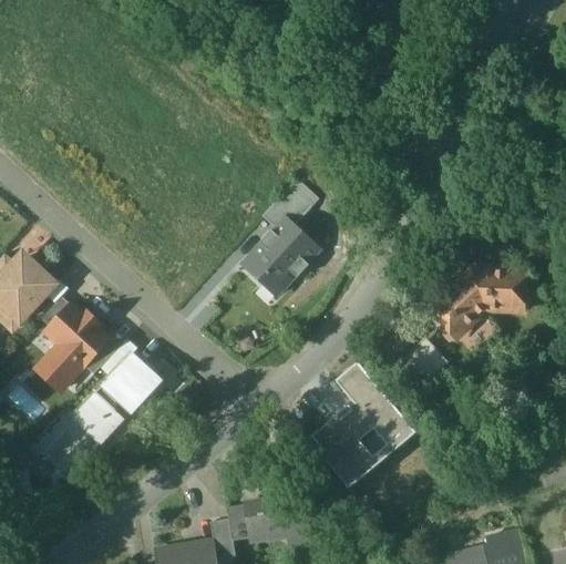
[(311,206),(290,186),(263,215),(276,228),(286,218),(294,226),(311,206)]
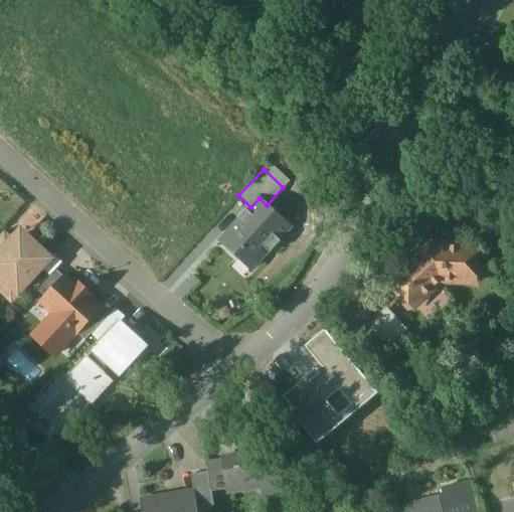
[(237,221),(221,238),(250,267),(268,249),(270,250),(281,239),(279,237),(290,225),(267,205),(260,198),(250,207),(248,210),(246,208),(236,219),(237,221)]
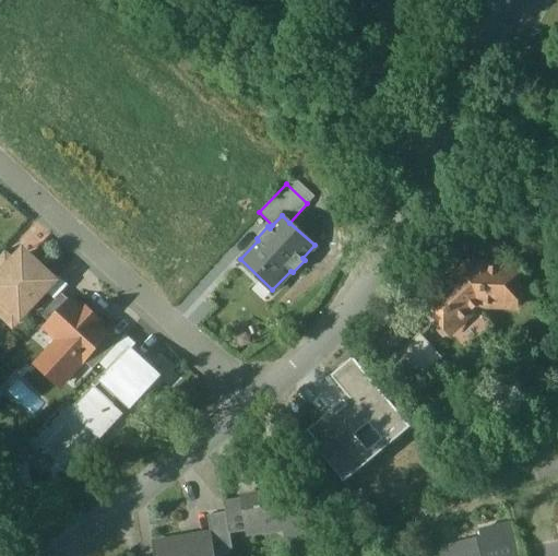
[(4,250),(0,253),(0,273),(14,259),(4,250)]
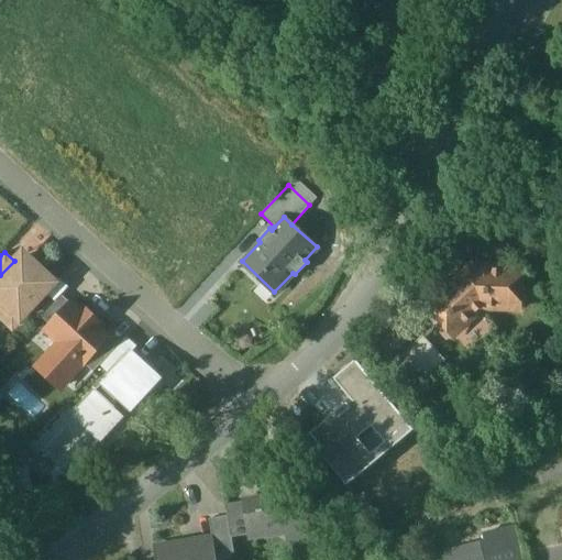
[(29,268),(17,257),(14,261),(0,275),(0,299),(21,318),(30,308),(55,282),(34,263),(29,268)]
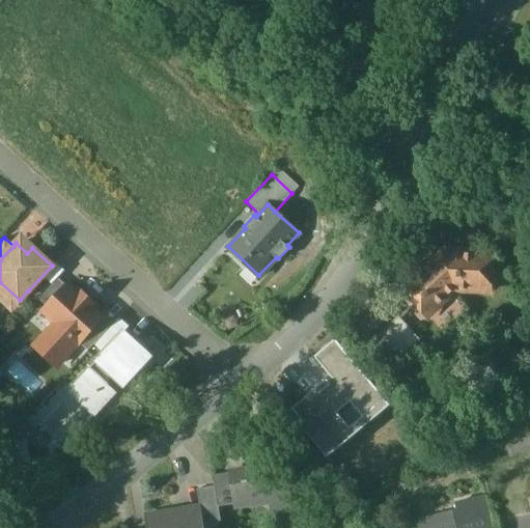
[(443,249),(405,285),(429,311),(457,286),(491,288),(492,252),(443,249)]
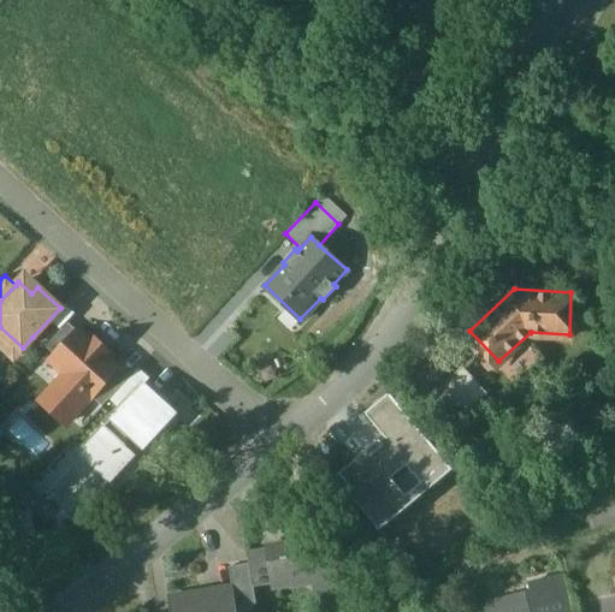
[(60,308),(33,337),(43,346),(75,312),(64,302),(60,308)]
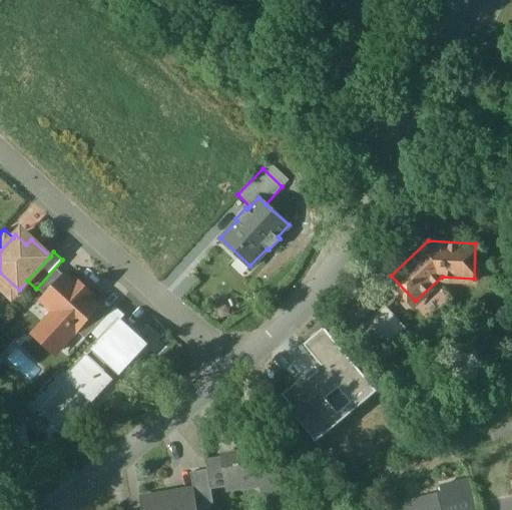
[(65,276),(56,268),(37,288),(46,296),(65,276)]
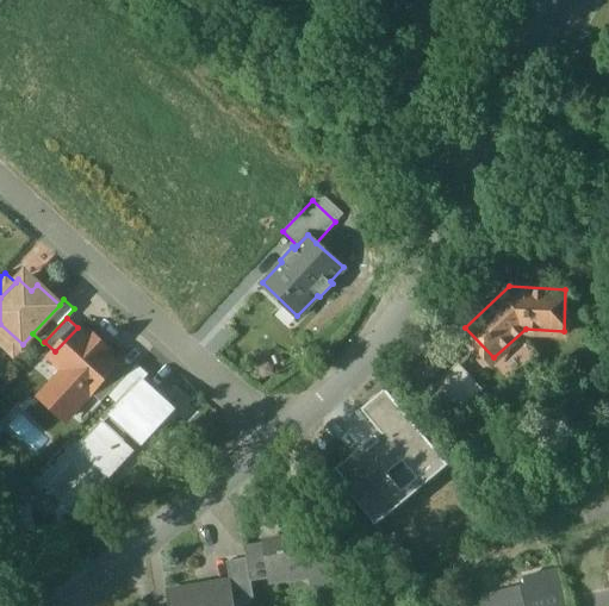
[(23,344),(0,324),(0,341),(14,354),(23,344)]
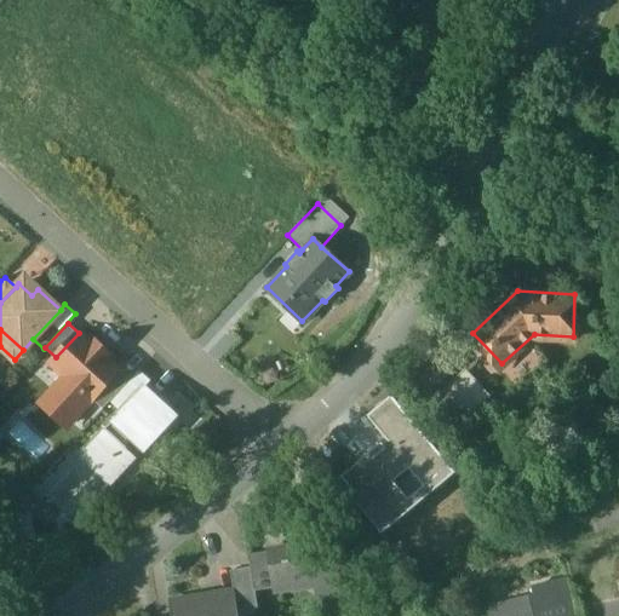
[(112,356),(92,339),(90,341),(79,332),(79,333),(56,357),(52,362),(66,375),(41,402),(67,425),(119,369),(119,368),(109,358),(112,356)]
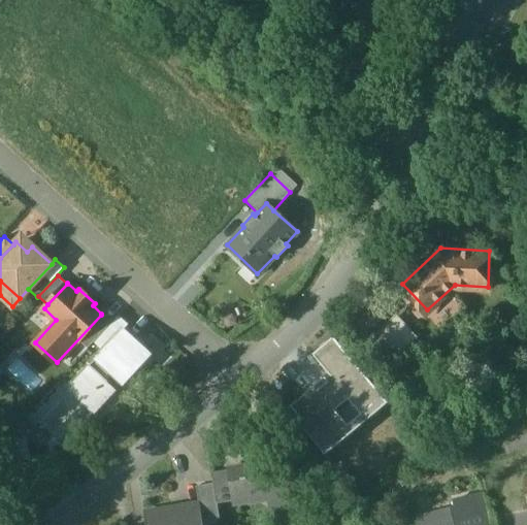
[(420,335),(398,312),(374,332),(386,345),(404,348),(420,335)]
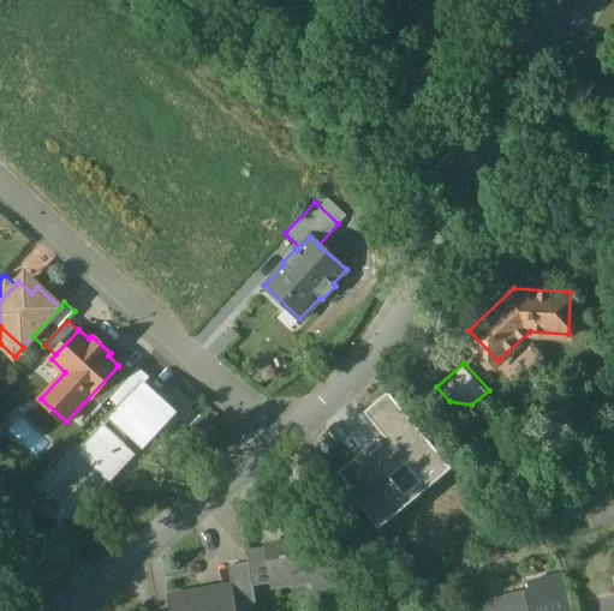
[(118,366),(91,395),(102,405),(112,395),(129,376),(118,366)]
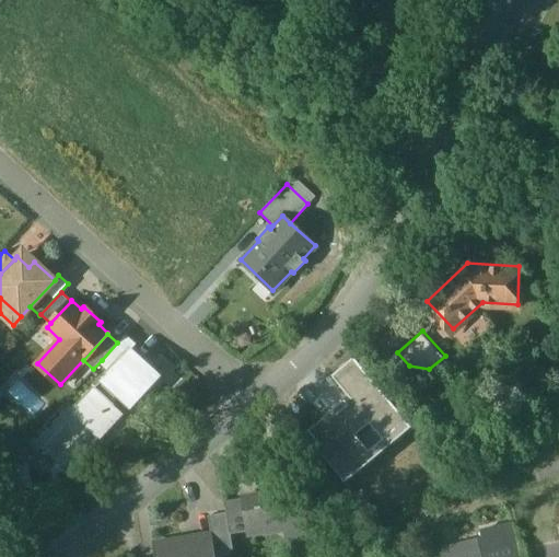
[(117,343),(102,360),(111,369),(129,349),(130,349),(136,343),(126,334),(117,343)]
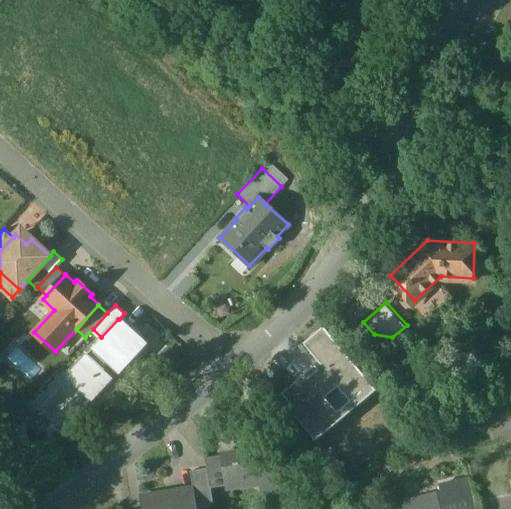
[(101,337),(93,346),(109,362),(119,371),(145,343),(119,319),(118,319),(101,337)]
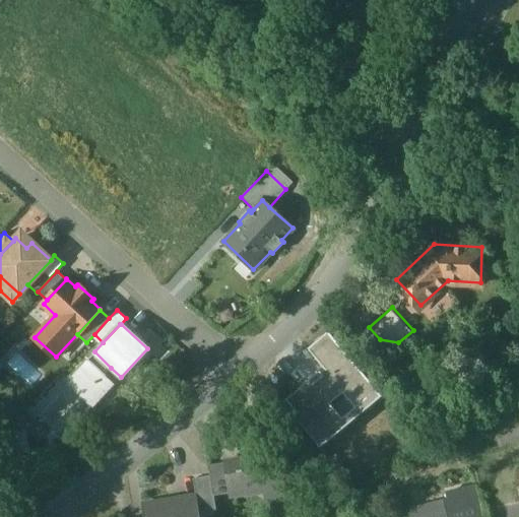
[(328,331),(307,348),(323,368),(343,350),(328,331)]
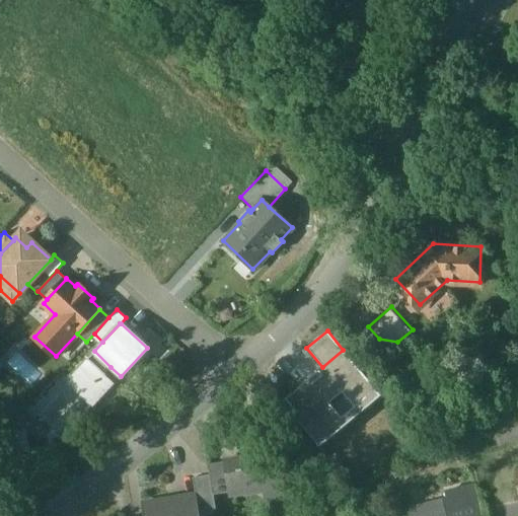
[(343,350),(322,367),(323,368),(320,371),(318,370),(317,371),(321,375),(311,383),(308,379),(285,398),(318,438),(376,389),(343,350)]
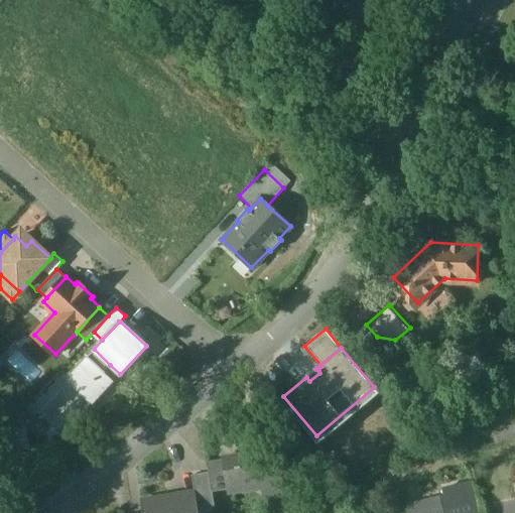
[(110,365),(94,349),(88,356),(104,371),(105,371),(110,365)]
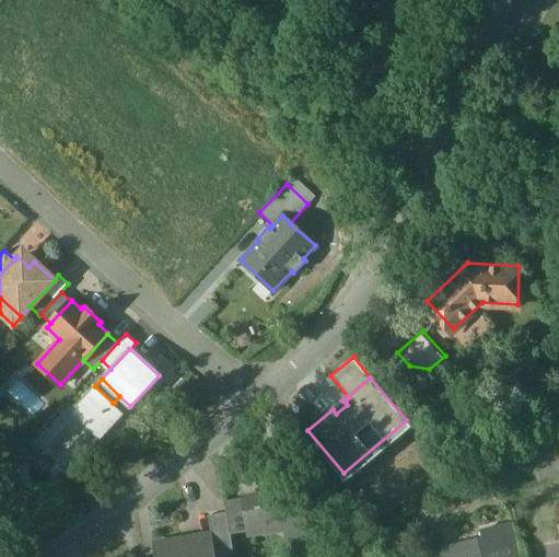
[(113,403),(95,386),(72,410),(92,429),(115,404),(114,403),(113,403)]
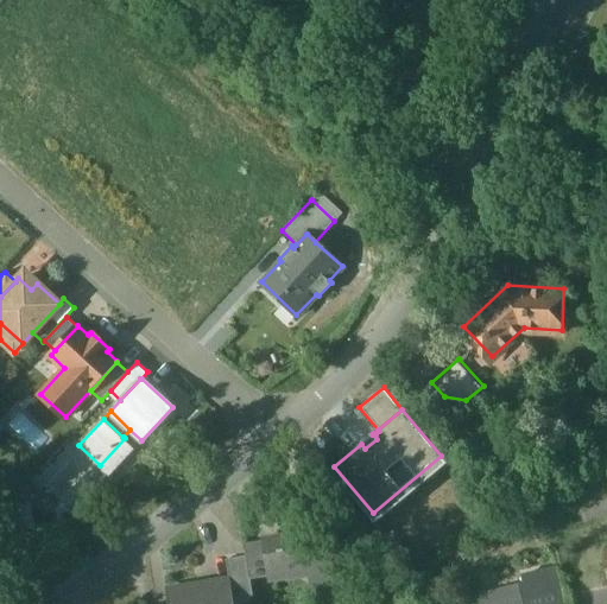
[(341,527),(245,542),(247,555),(251,578),(321,567),(323,584),(349,580),(341,527)]
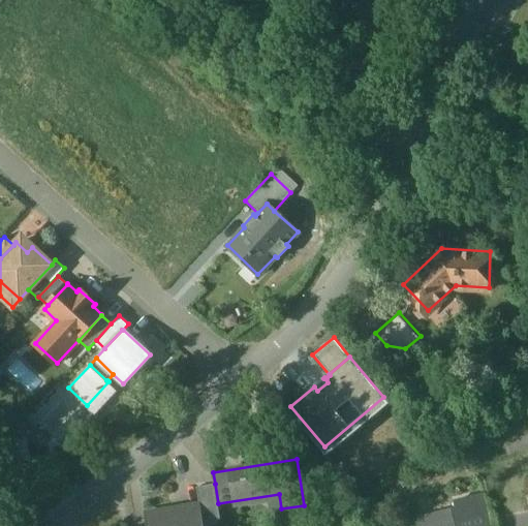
[(215,484),(196,487),(199,506),(202,506),(204,521),(220,519),(218,503),(215,484)]
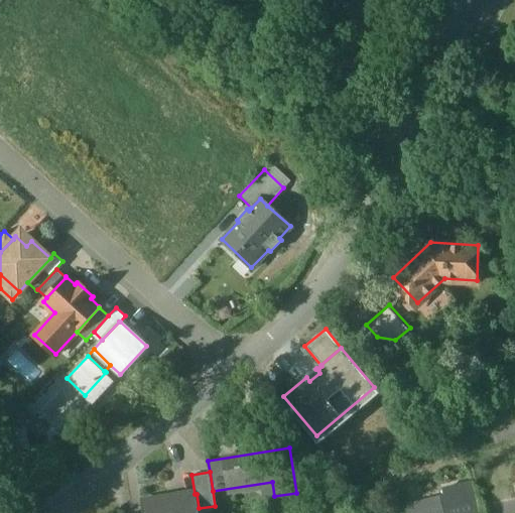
[(478,512),(470,481),(443,488),(445,494),(408,504),(409,512),(478,512)]
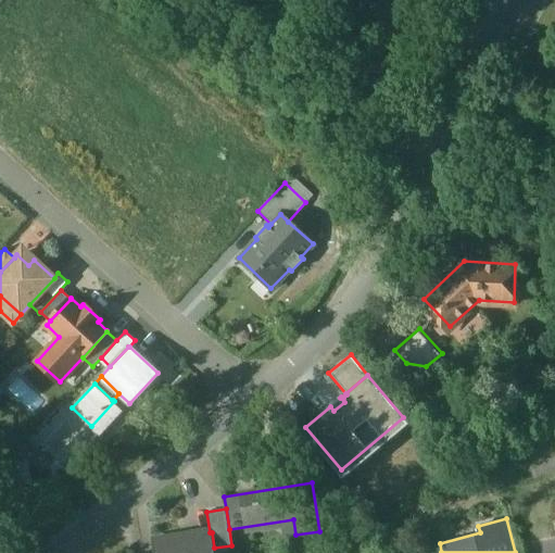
[(210,532),(154,542),(156,552),(214,552),(214,548),(212,532),(210,532)]
